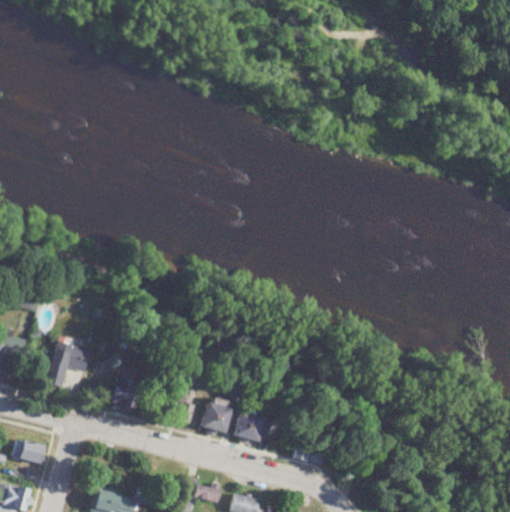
[(130,374),(109,377),(114,410),(135,406),(130,374)]
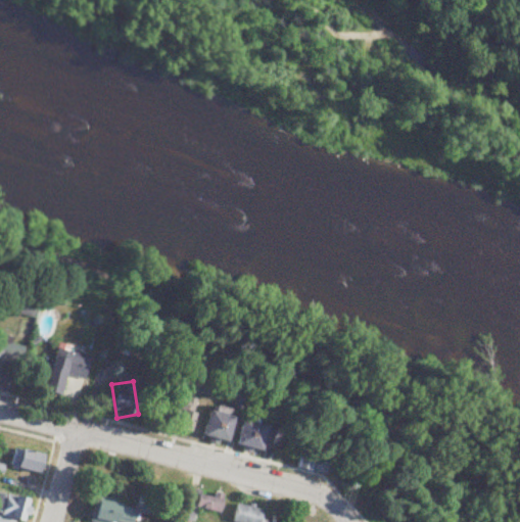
[(231,441),(238,409),(216,405),(209,437),(231,441)]
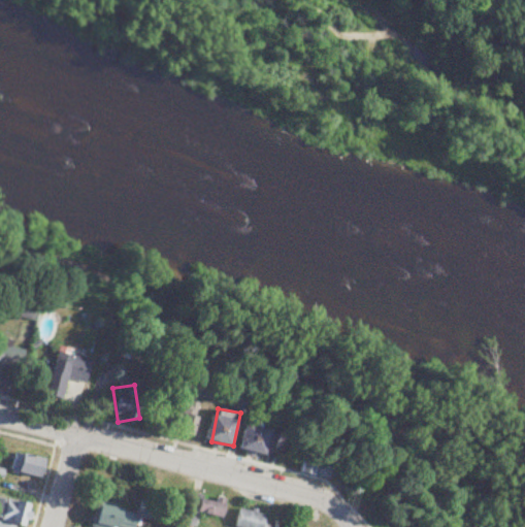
[(245,449),(275,457),(283,432),(253,423),(245,449)]
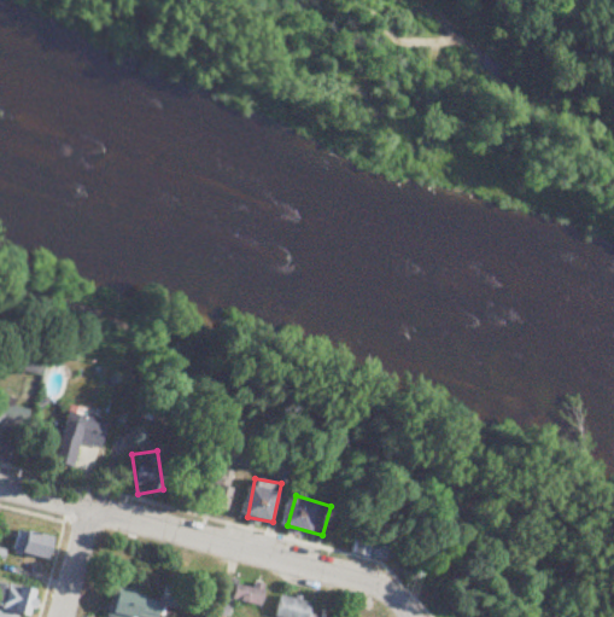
[(12,549),(50,562),(57,539),(19,528),(12,549)]
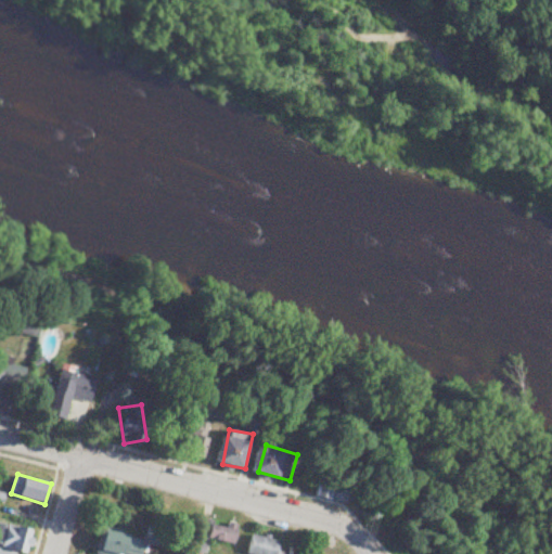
[(348,503),(352,481),(318,474),(313,495),(348,503)]
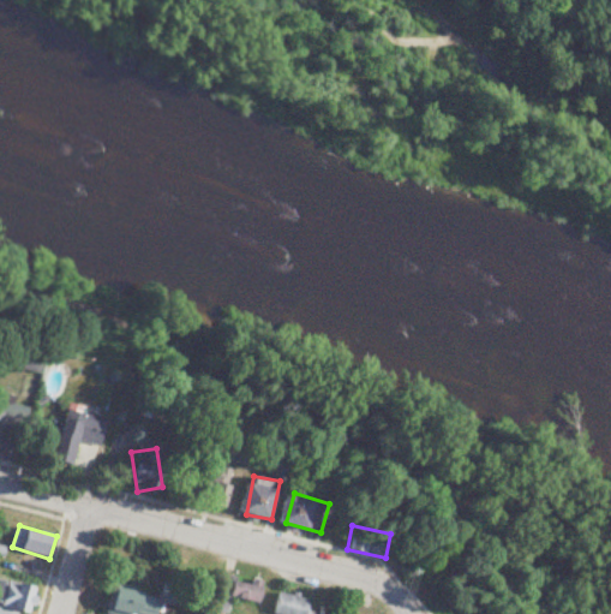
[(36,610),(36,584),(4,584),(4,610),(36,610)]
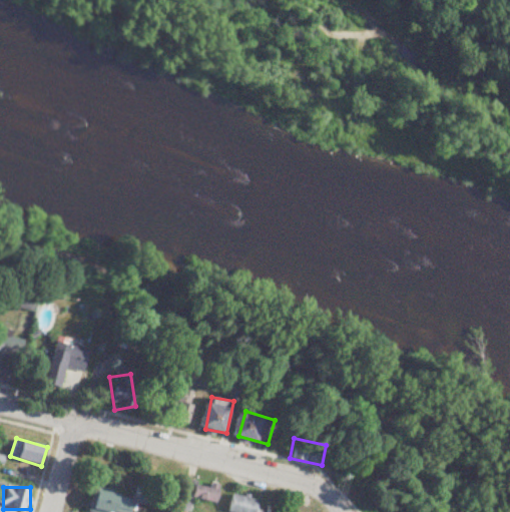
[(98,511),(123,511),(123,491),(98,491),(98,511)]
